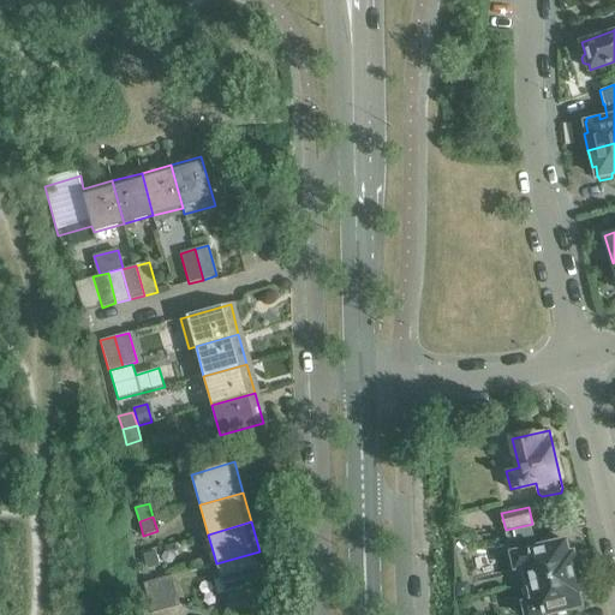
[(532,548),(527,525),(506,530),(511,553),(512,553),(515,568),(520,567),(525,585),(578,572),(573,553),(568,554),(565,541),(532,548)]
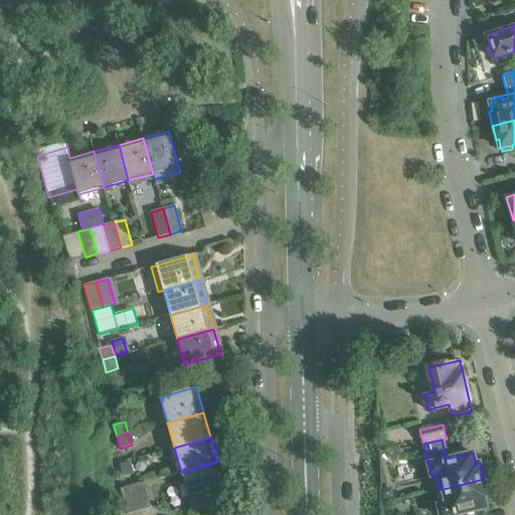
[(120,464),(123,476),(133,473),(130,462),(120,464)]
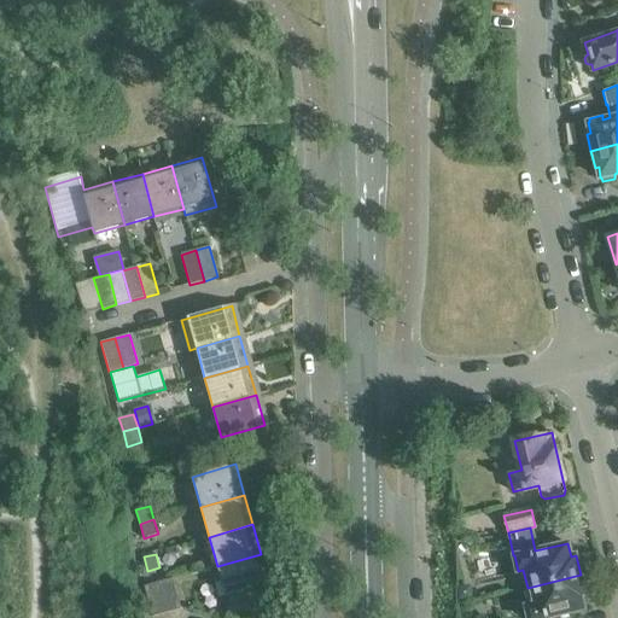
[(269,583),(261,554),(217,566),(231,614),(256,607),(264,593),(262,587),(272,583),(270,582),(269,583)]
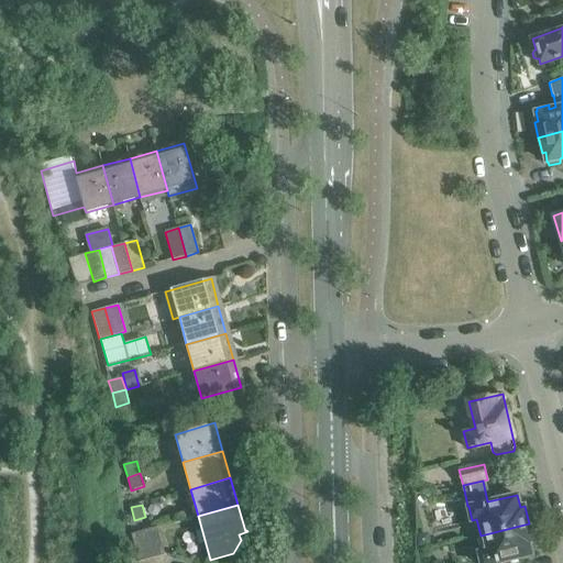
[(529,523),(481,536),(484,552),(479,553),(482,562),(496,562),(532,555),(529,543),(533,542),(529,523)]
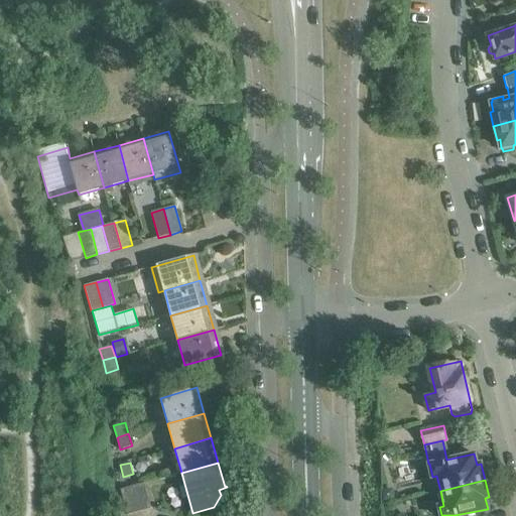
[(138,509),(139,512),(151,508),(144,483),(132,486),(138,509)]
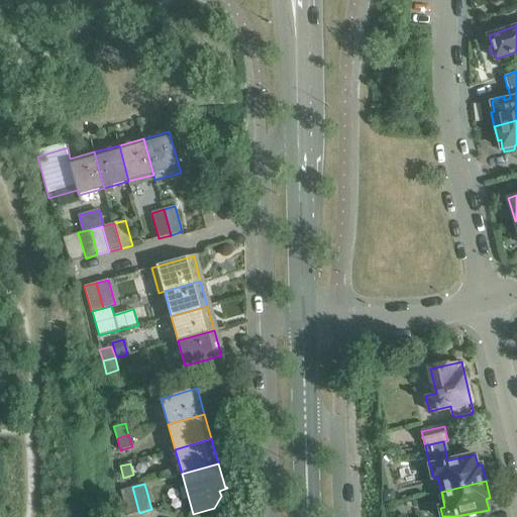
[(139,513),(138,510),(132,487),(120,490),(126,510),(127,516),(139,513)]
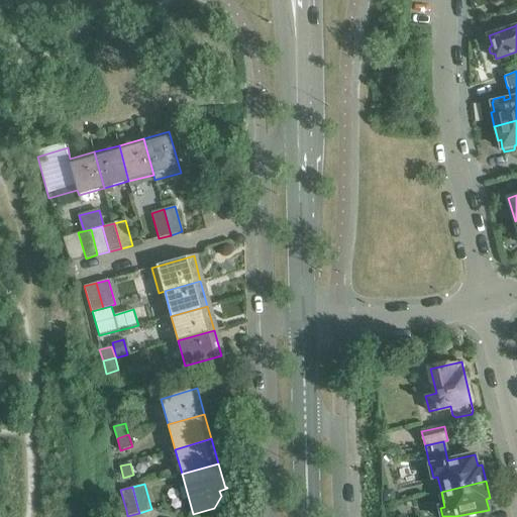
[(394,499),(393,494),(389,491),(384,492),(386,501),(394,499)]
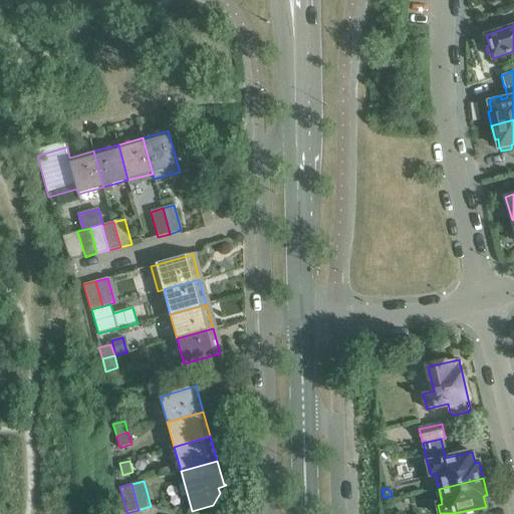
All buildings are outlined.
